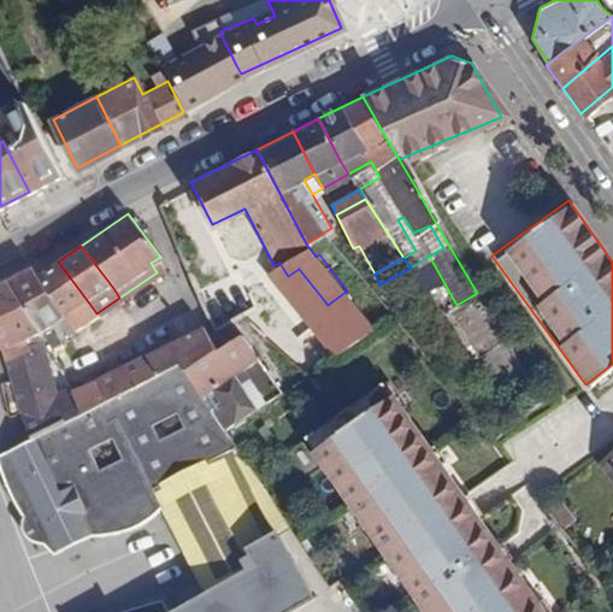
[(37,276),(64,315),(87,300),(58,262),(37,276)]
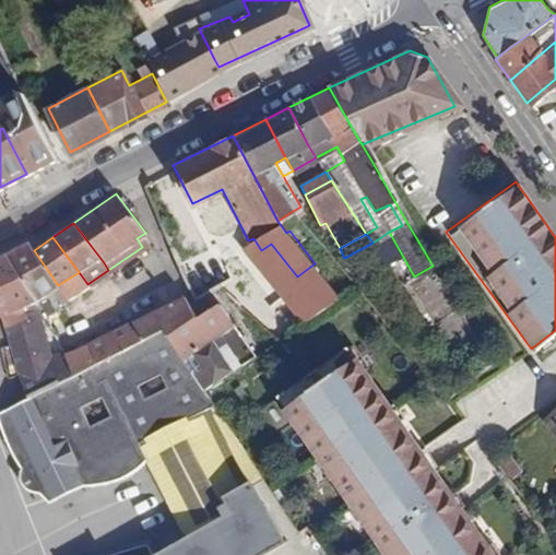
[(229,278),(213,241),(176,258),(192,296),(216,284),(229,278)]
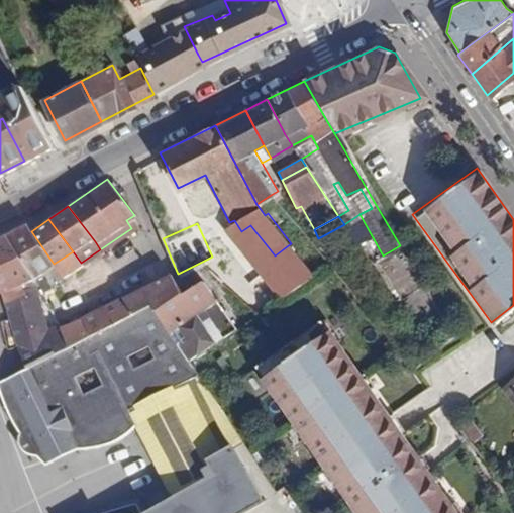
[(41,272),(54,264),(31,231),(26,224),(6,234),(32,277),(41,272)]
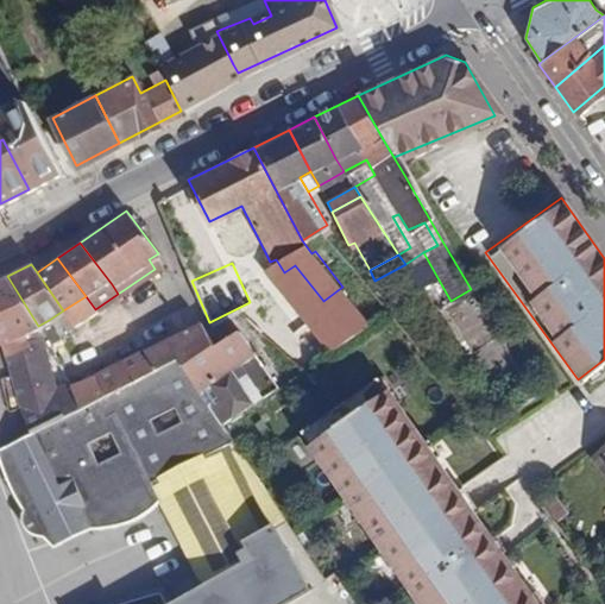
[(27,432),(79,407),(68,384),(52,387),(38,326),(7,276),(0,280),(0,343),(1,344),(16,408),(27,432)]
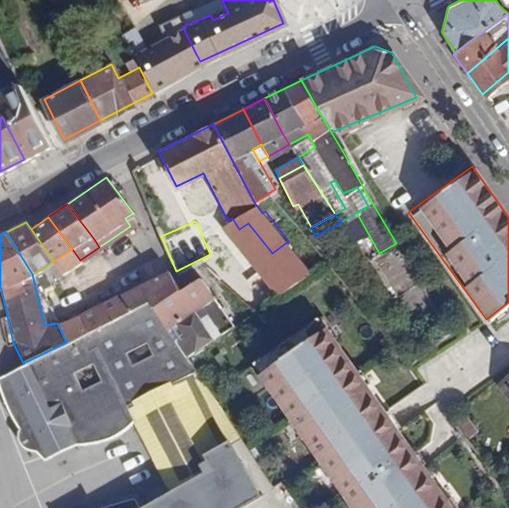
[(41,269),(45,275),(50,272),(57,268),(53,261),(41,269)]
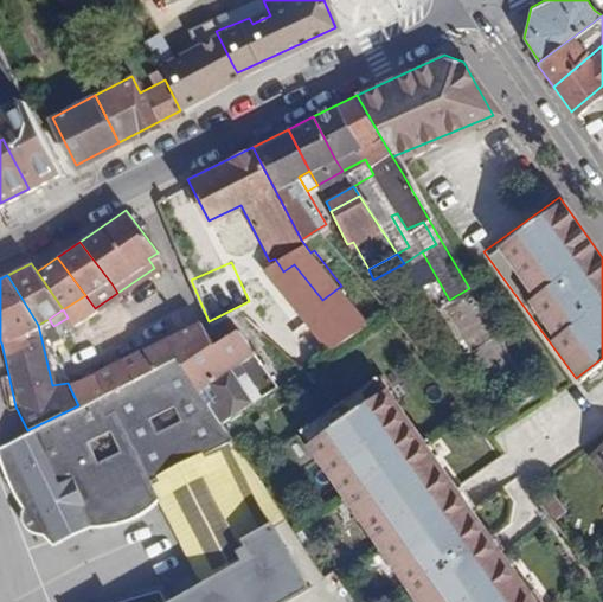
[(72,324),(68,318),(59,322),(64,330),(72,324)]
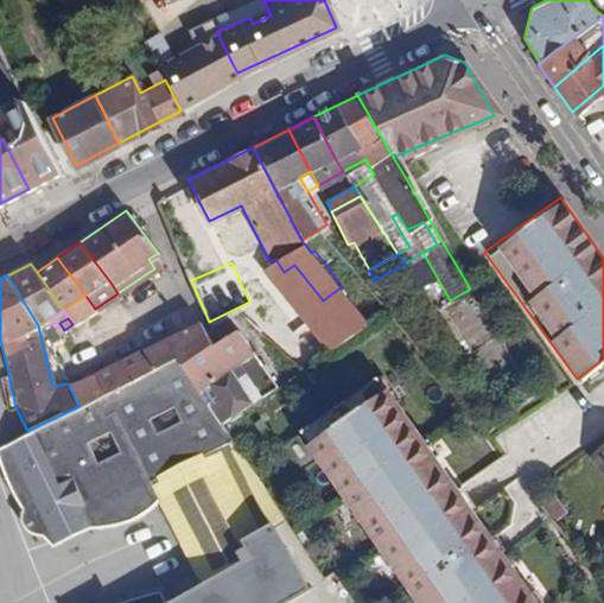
[(58,334),(53,327),(49,319),(38,325),(46,341),(58,334)]
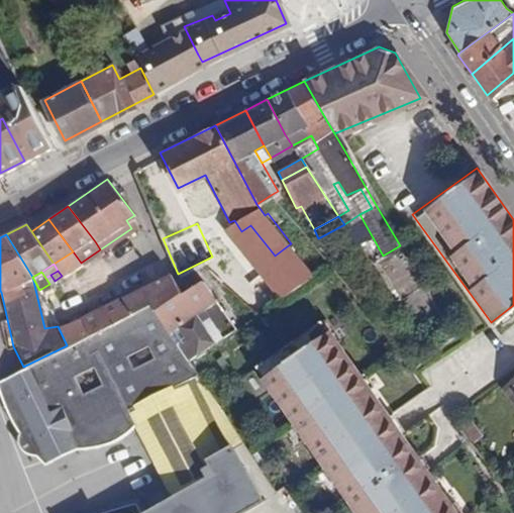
[(170,274),(121,297),(131,313),(151,304),(187,358),(214,340),(197,313),(217,300),(203,278),(181,292),(170,274)]
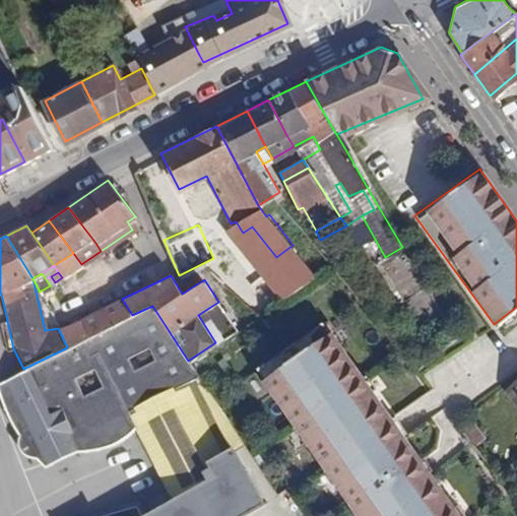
[(122,299),(80,318),(89,336),(132,315),(122,299)]
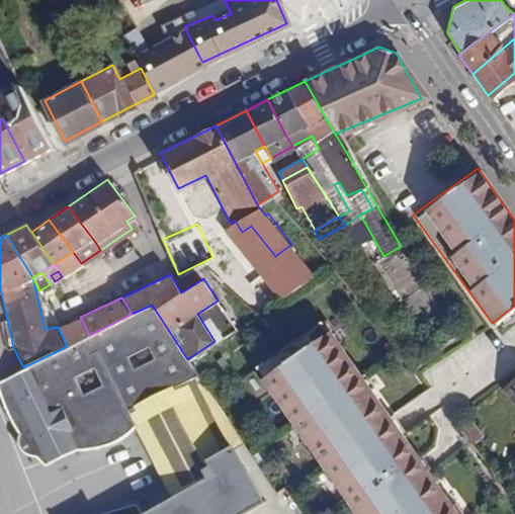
[(238,327),(218,301),(197,314),(215,341),(238,327)]
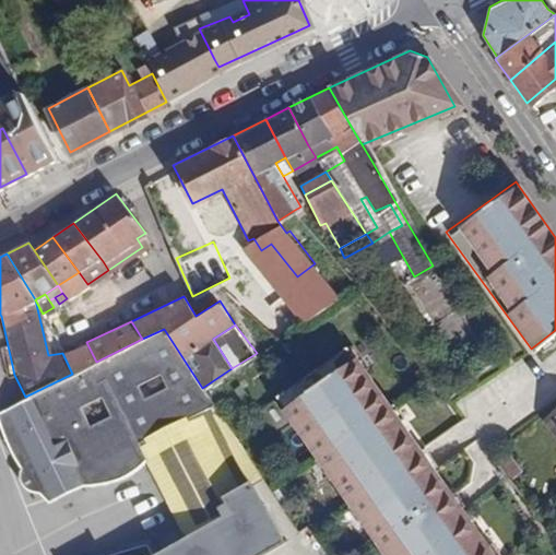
[(172,426),(173,424),(213,404),(202,388),(164,329),(142,339),(96,362),(72,374),(25,397),(0,409),(0,428),(1,432),(9,449),(18,465),(16,470),(18,476),(20,483),(24,487),(31,491),(37,492),(38,494),(61,482),(59,479),(74,471),(81,484),(114,480),(134,469),(145,459),(140,449),(137,441),(158,432),(160,432),(163,433),(167,432),(169,429),(172,426)]
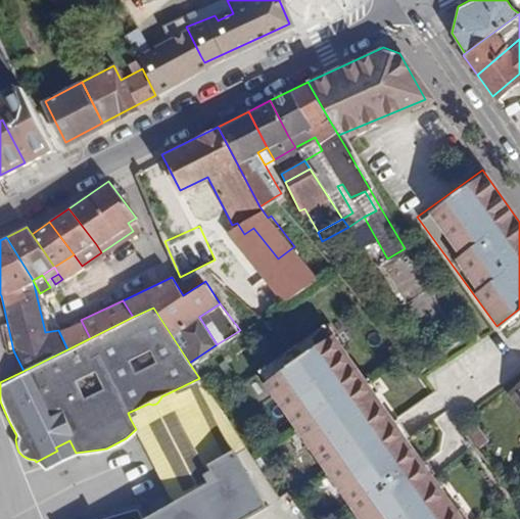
[(67,349),(90,338),(81,320),(58,330),(67,349)]
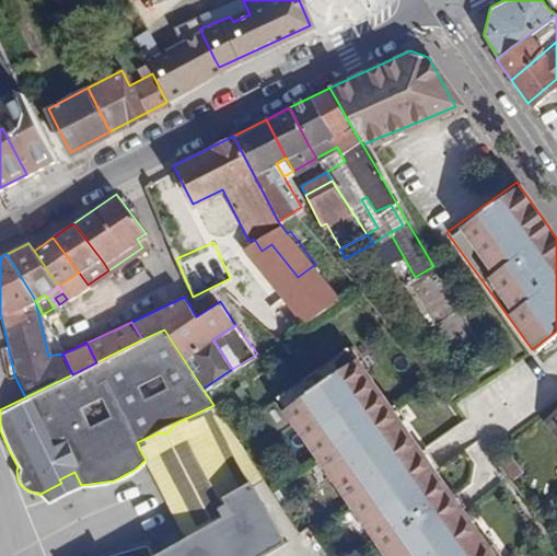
[(492,555),(345,344),(274,392),(389,555),(492,555)]
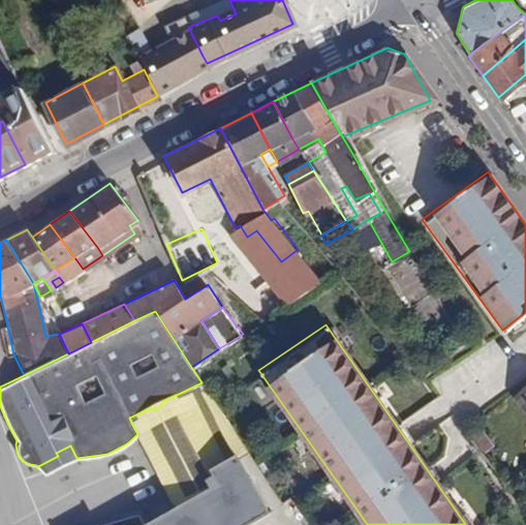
[(525,384),(514,394),(525,409),(525,384)]
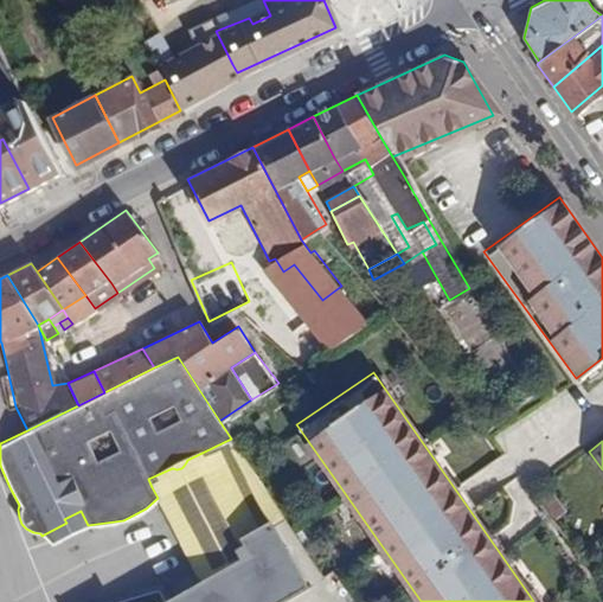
[(167,519),(199,582),(250,554),(243,537),(270,523),(282,516),(242,453),(233,442),(152,487),(158,498),(167,519)]
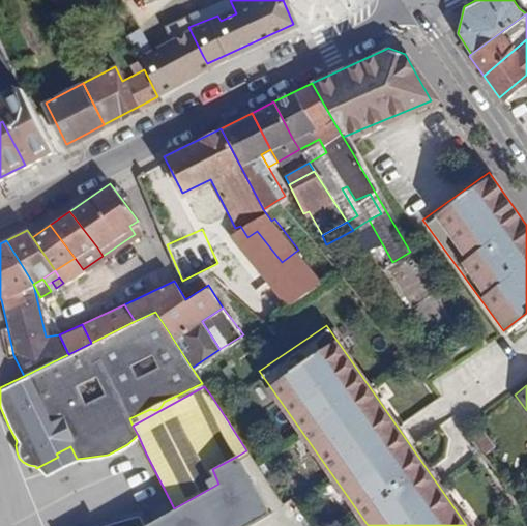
[(496,446),(481,429),(472,436),(486,454),(496,446)]
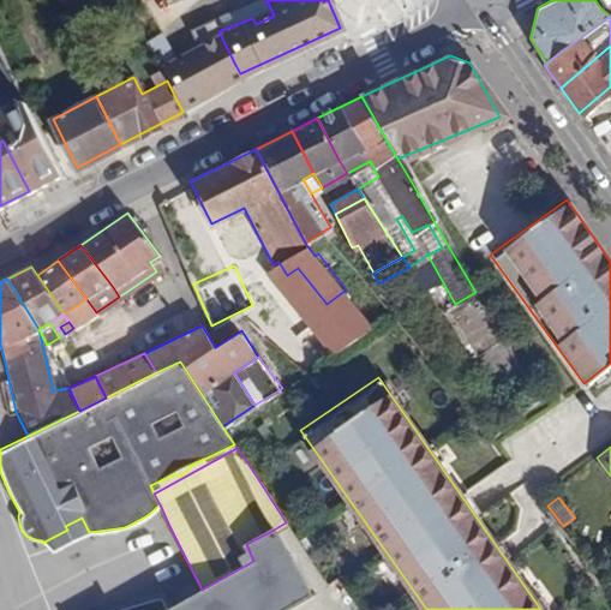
[(47,552),(89,532),(82,518),(65,526),(67,530),(42,543),(47,552)]
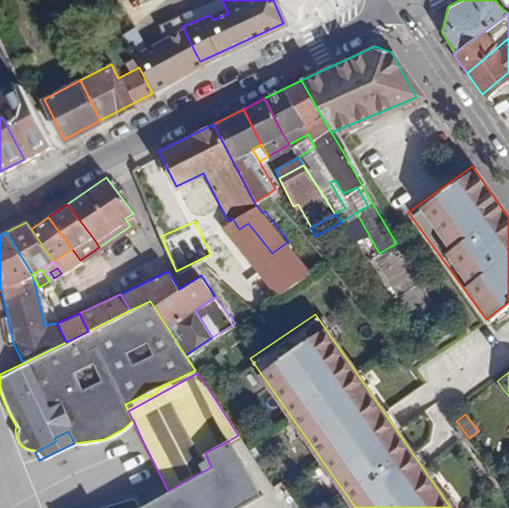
[(234,507),(257,495),(228,441),(205,453),(211,467),(168,491),(138,507),(96,507),(95,506),(91,507),(234,507)]
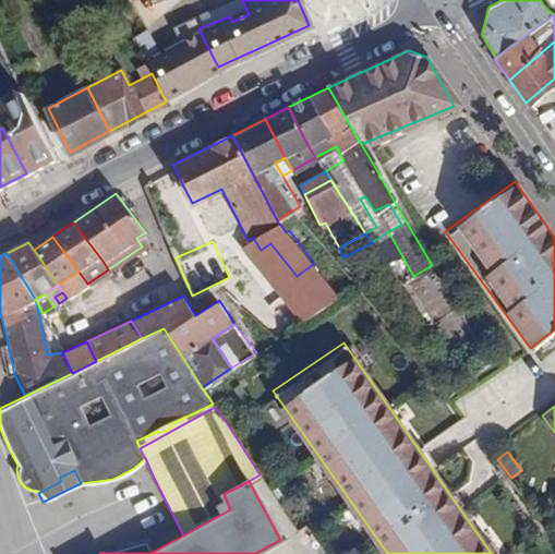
[(311,553),(302,541),(288,551),(289,553),(311,553)]
